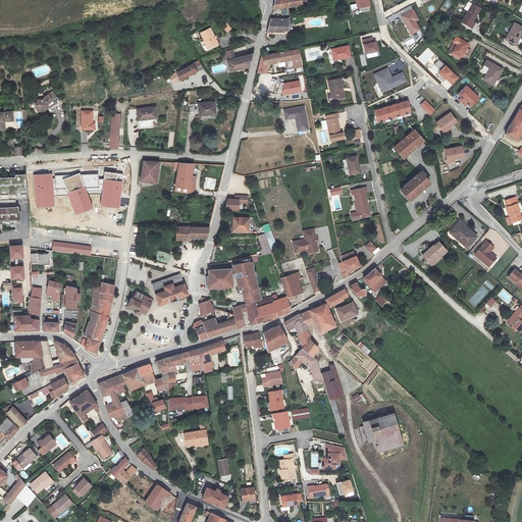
[(275,0),(274,9),(305,3),(304,0),(275,0)]
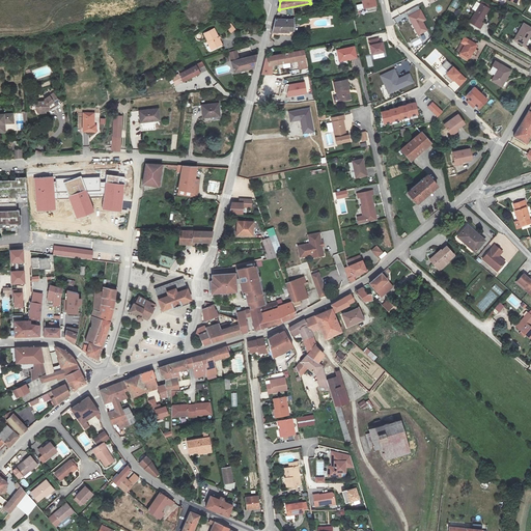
[(452,0),(450,5),(455,8),(460,0),(452,0)]
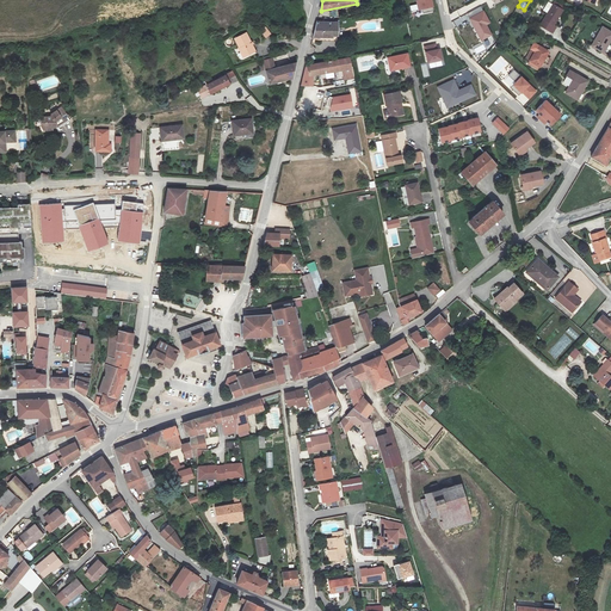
[(566,6),(557,0),(548,16),(557,22),(562,14),(561,13),(566,6)]
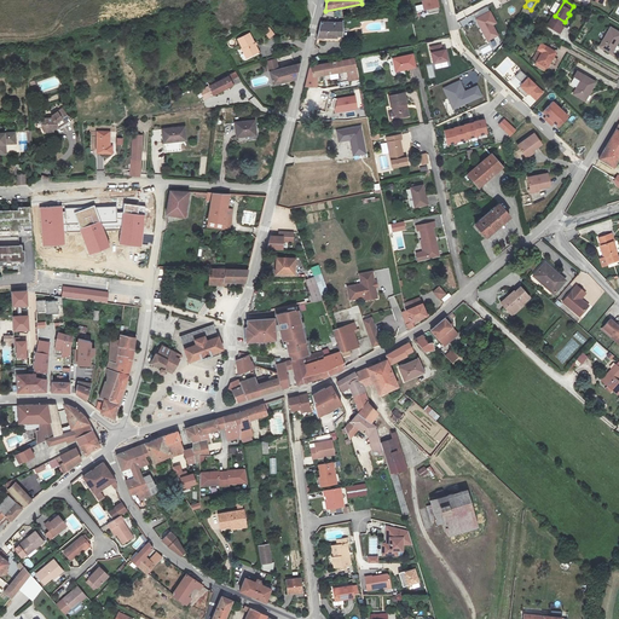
[(490,12),(475,21),(489,42),(498,36),(492,25),(496,23),(490,12)]
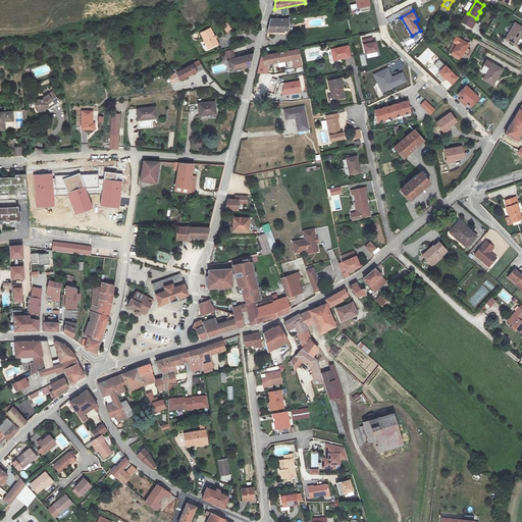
[(392,19),(399,15),(398,13),(388,18),(390,22),(393,21),(392,19)]
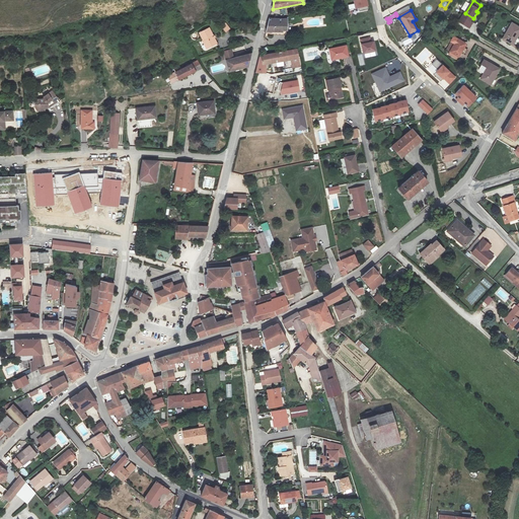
[(289,20),(270,20),(267,33),(288,33),(289,20)]
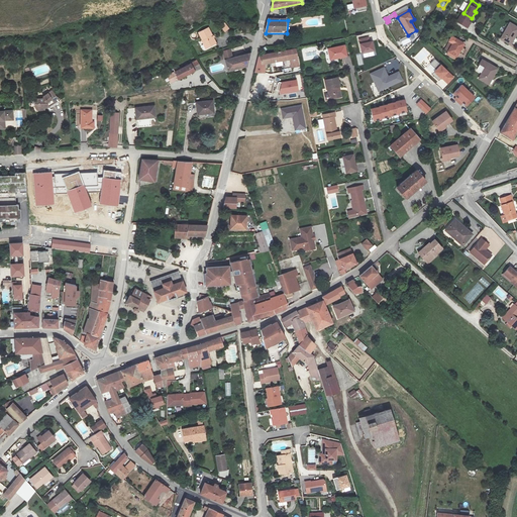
[(516,23),(511,20),(502,35),(513,40),(516,34),(516,23)]
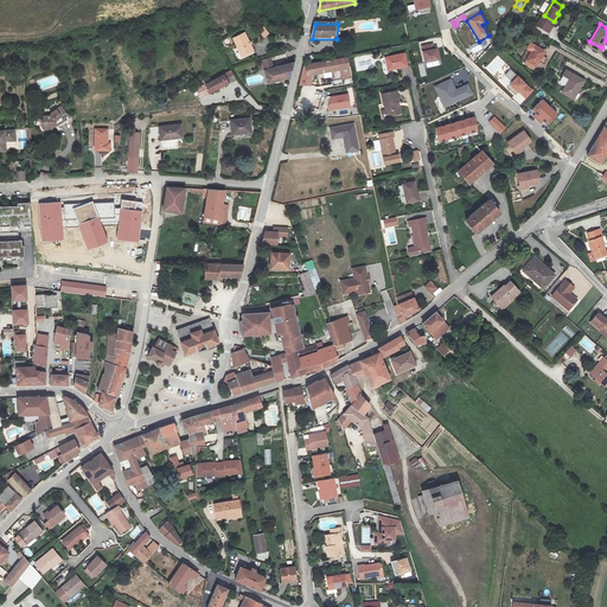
[(266,34),(270,31),(266,25),(261,29),(266,34)]
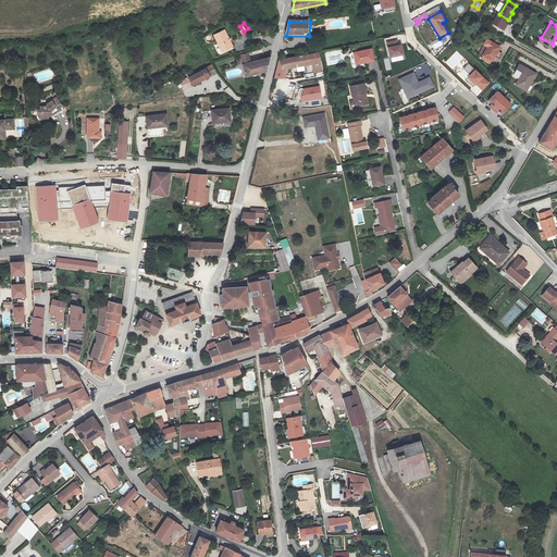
[(215,34),(221,46),(223,45),(226,49),(235,45),(226,28),(224,29),(215,34)]
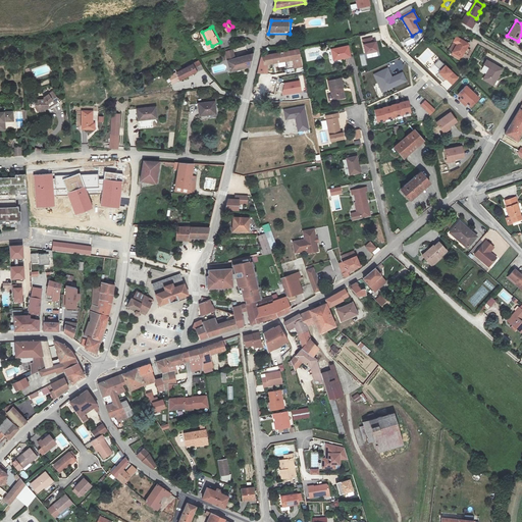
[(197,33),(192,36),(194,41),(200,38),(197,33)]
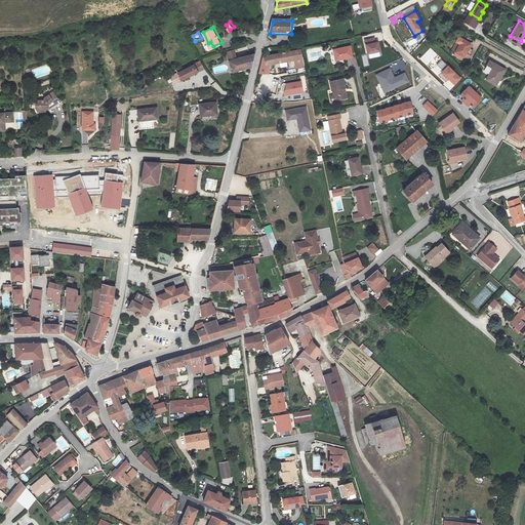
[(373,38),(363,40),(365,54),(377,51),(376,42),(373,42),(373,38)]
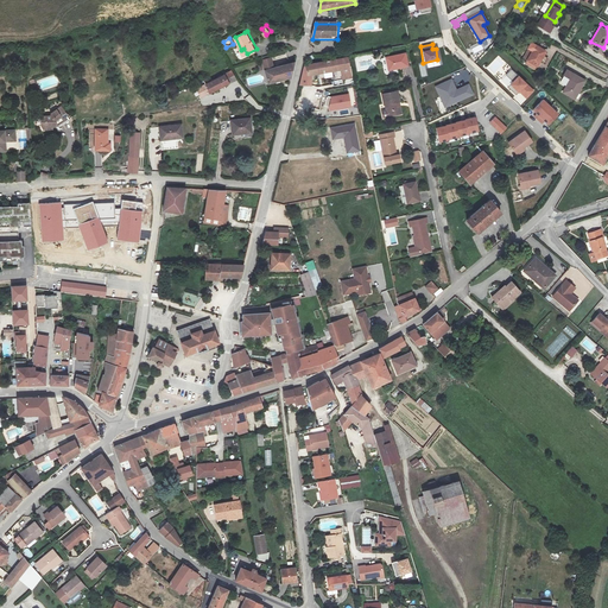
[(545,49),(534,44),(527,58),(537,64),(545,49)]
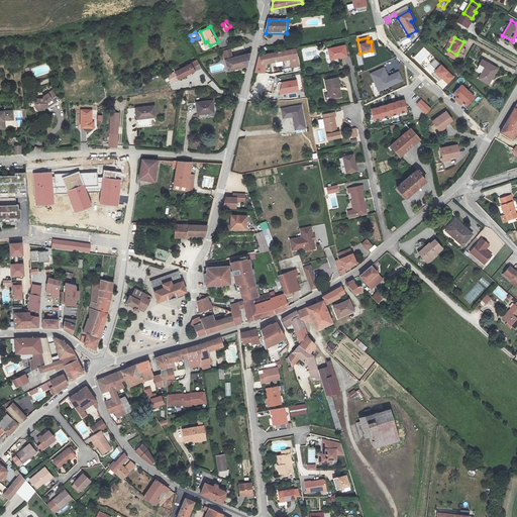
[(345,45),(328,48),(330,60),(347,56),(345,45)]
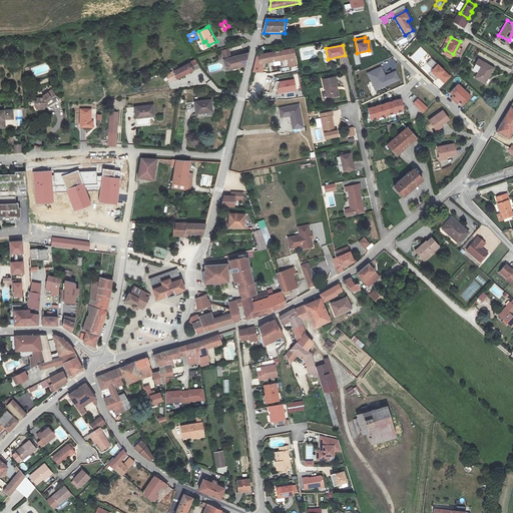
[(224,57),(231,54),(229,48),(222,50),(224,57)]
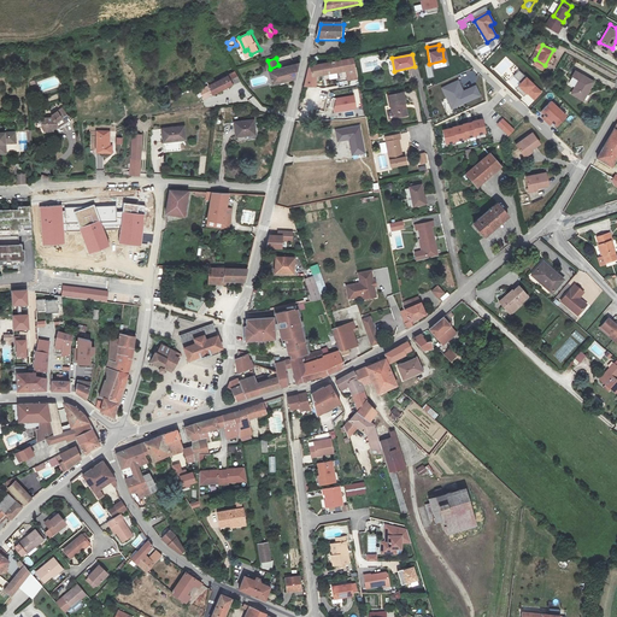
[(339,72),(340,82),(357,80),(352,58),(311,64),(306,84),(318,86),(317,76),(339,72)]
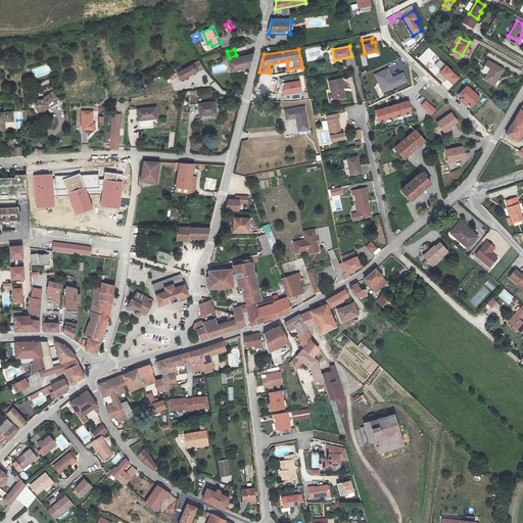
[(233,70),(251,66),(254,52),(230,59),(233,70)]
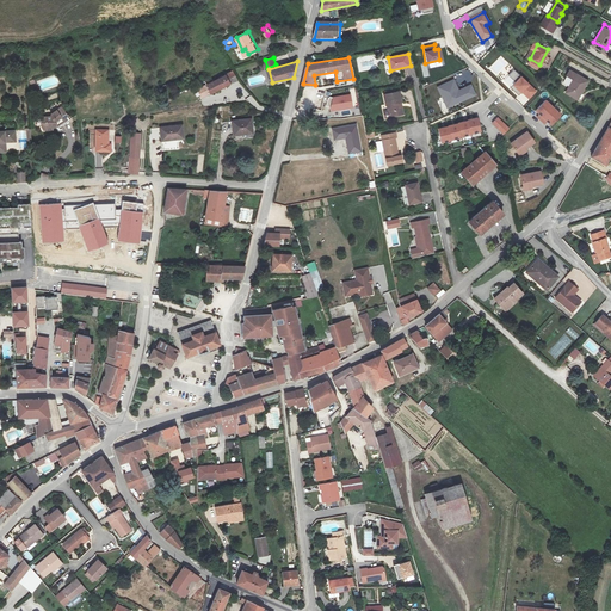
[(210,92),(238,80),(233,71),(208,82),(205,84),(210,92)]
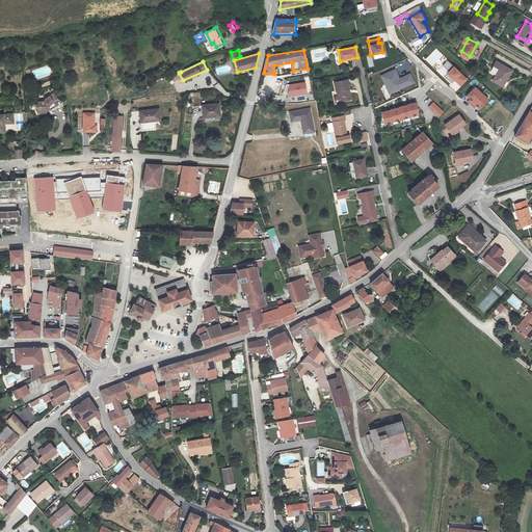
[(515,68),(504,61),(495,77),(504,83),(508,76),(510,77),(515,68)]
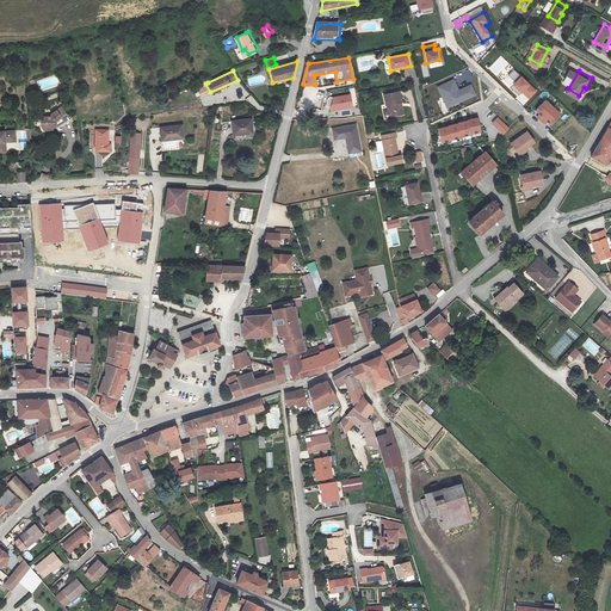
[(518,78),(508,87),(518,96),(519,93),(528,100),(536,91),(529,84),(528,86),(518,78)]
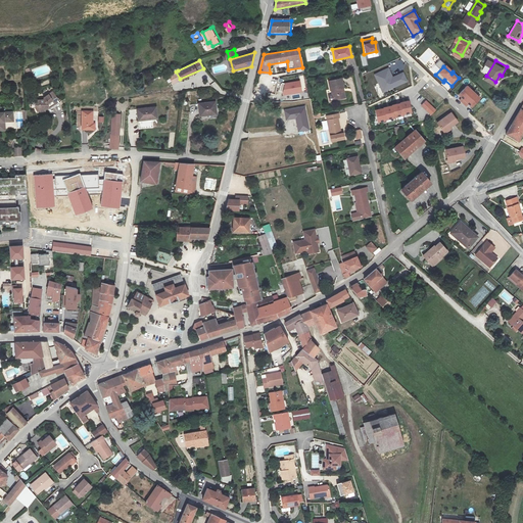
[(388,68),(373,75),(382,93),(406,82),(401,73),(392,77),(388,68)]
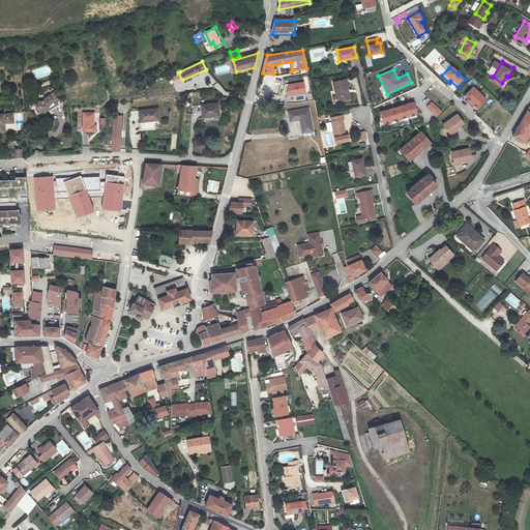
[(349,99),(348,92),(346,93),(346,90),(348,90),(349,89),(348,80),(333,83),(335,92),(337,92),(340,101),(349,99)]
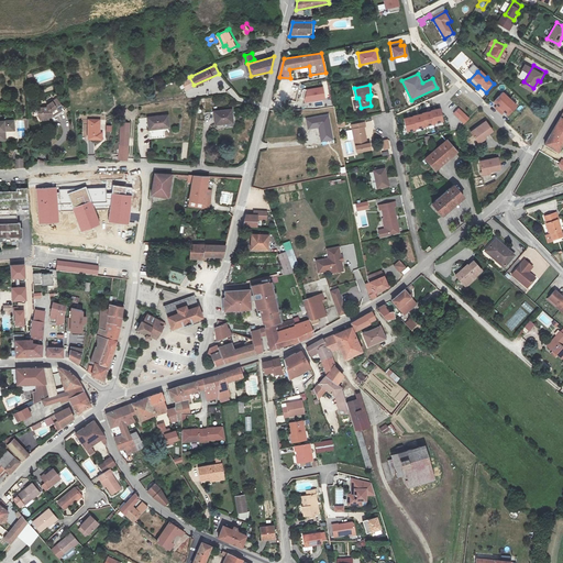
[(323,87),(307,89),(307,90),(305,89),(304,89),(304,90),(302,90),(302,91),(301,94),(300,99),(306,100),(305,103),(326,100),(323,87)]
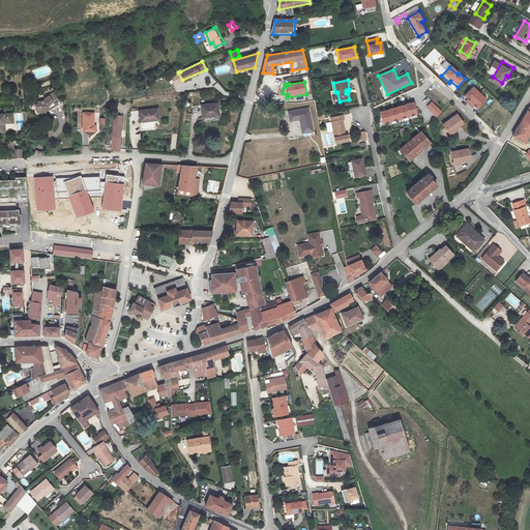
[(472,87),(464,95),(467,99),(465,101),(471,108),(473,105),(476,108),(484,99),(472,87)]
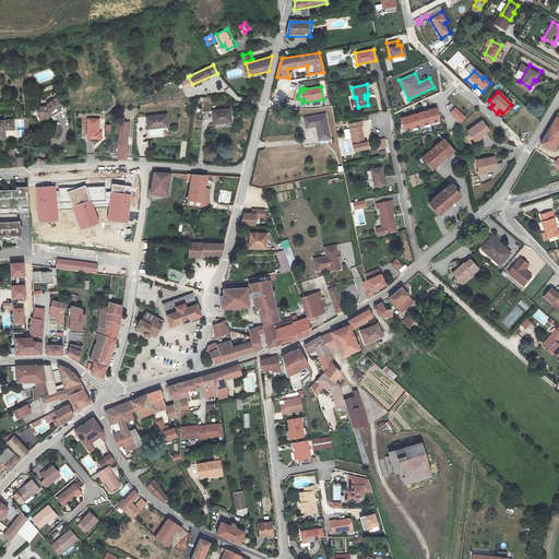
[(52,113),(54,114),(63,106),(57,96),(48,103),(48,105),(39,106),(39,115),(43,117),(49,116),(49,114),(52,113)]
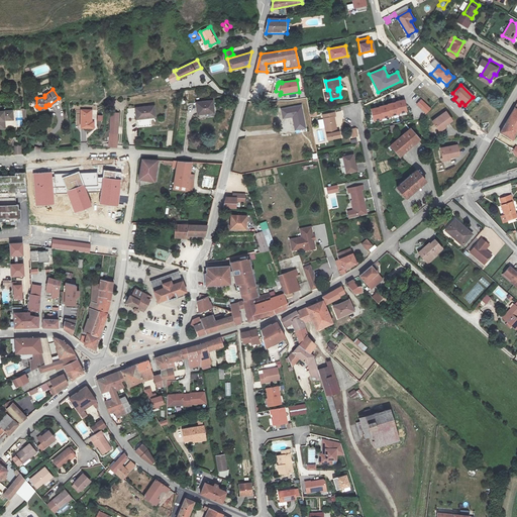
[(59,98),(49,105),(52,107),(61,101),(59,98)]
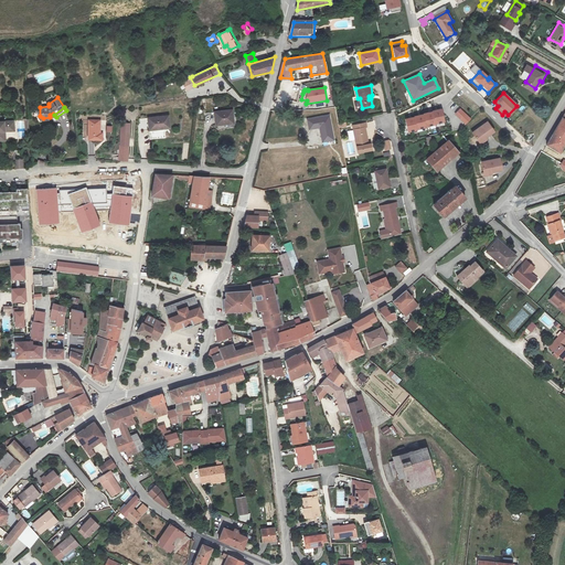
[(443,108),(404,119),(407,134),(447,125),(443,108)]
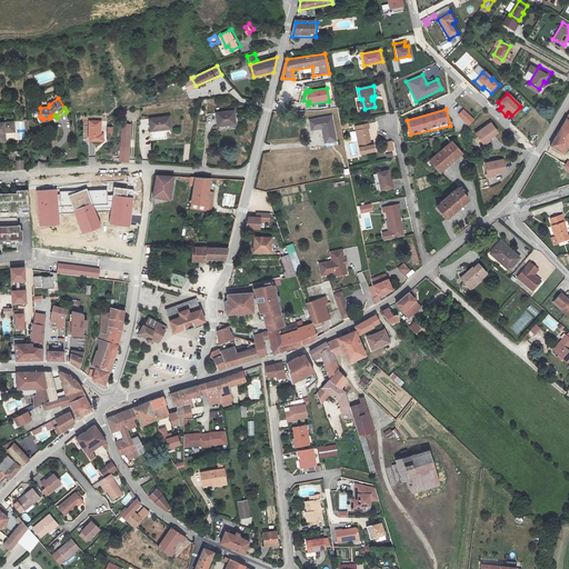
[(237,110),(219,112),(221,125),(238,123),(237,110)]
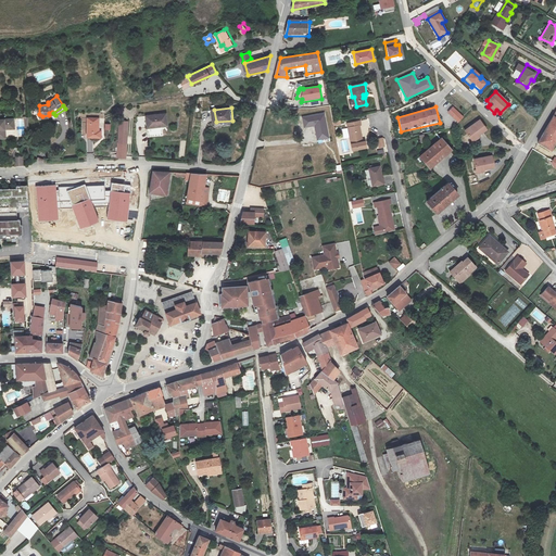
[(452,108),(446,113),(456,123),(463,117),(452,108)]
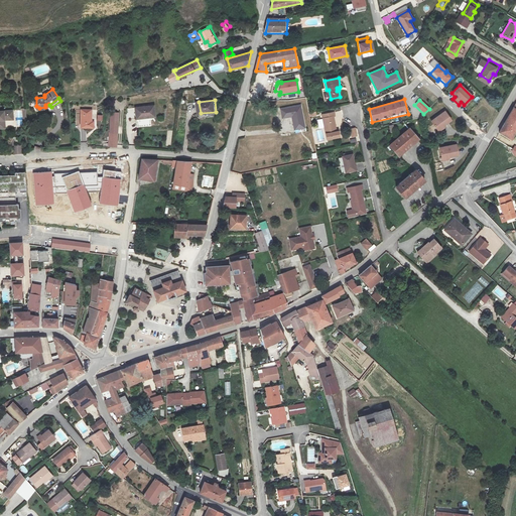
[(515,133),(515,103),(500,132),(512,139),(515,133)]
